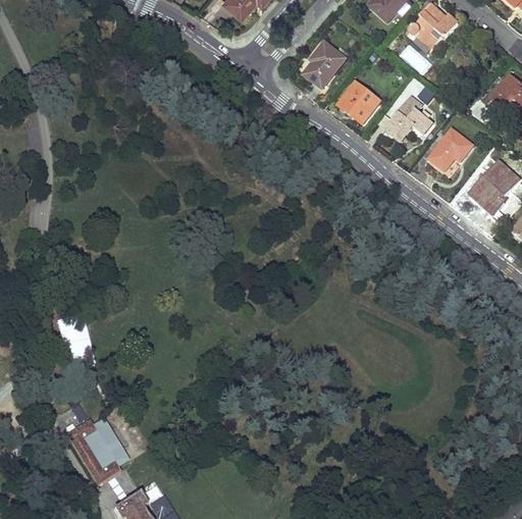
[(223,0),(232,7),(239,13),(251,0),(257,0),(258,1),(259,0),(223,0)]
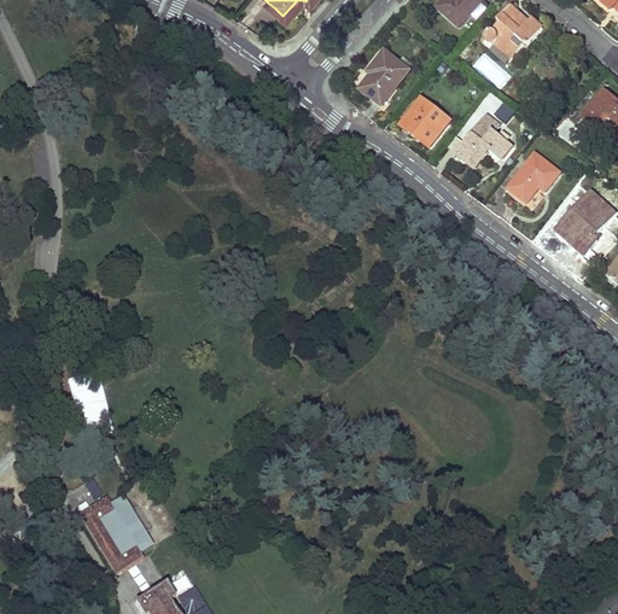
[(442,0),(437,6),(458,25),(470,12),(479,3),(482,0),(442,0)]
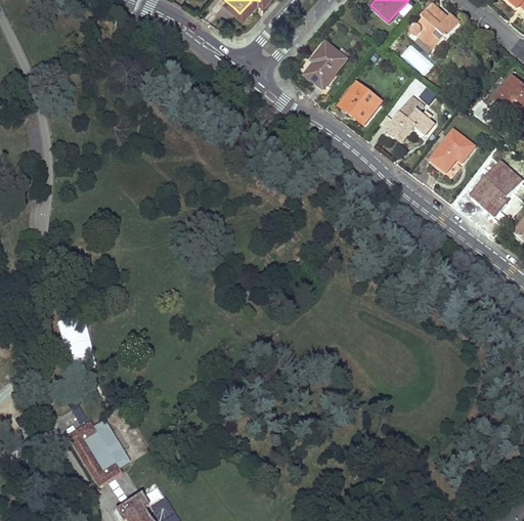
[(508,0),(509,1),(517,8),(520,5),(523,7),(523,0),(508,0)]
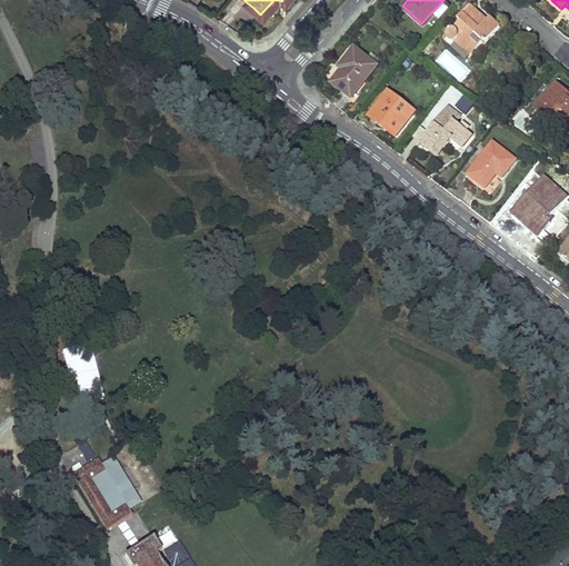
[(441,2),(432,11),(438,16),(446,7),(441,2)]
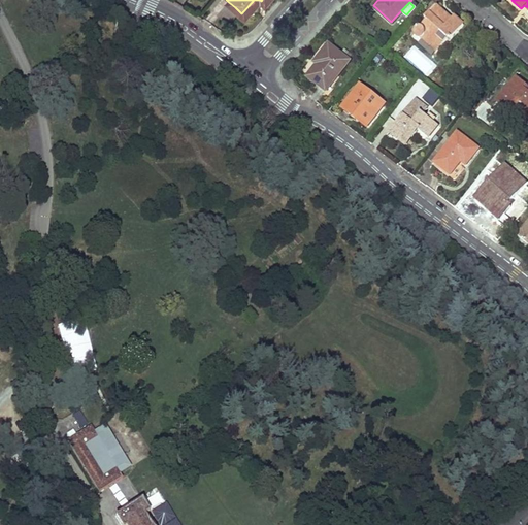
[(450,37),(463,23),(458,18),(454,14),(451,17),(435,4),(424,15),(427,18),(421,25),(418,25),(416,25),(414,27),(413,29),(413,30),(413,31),(414,34),(415,35),(417,36),(419,37),(421,36),(422,35),(430,41),(432,38),(439,44),(448,36),(450,37)]
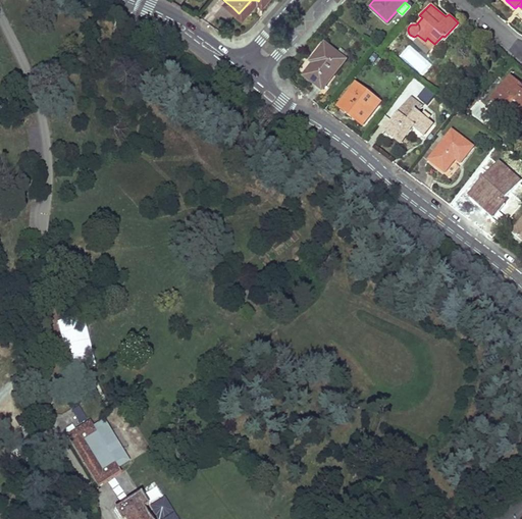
[(416,36),(430,49),(434,44),(427,38),(425,41),(417,35),(416,36)]
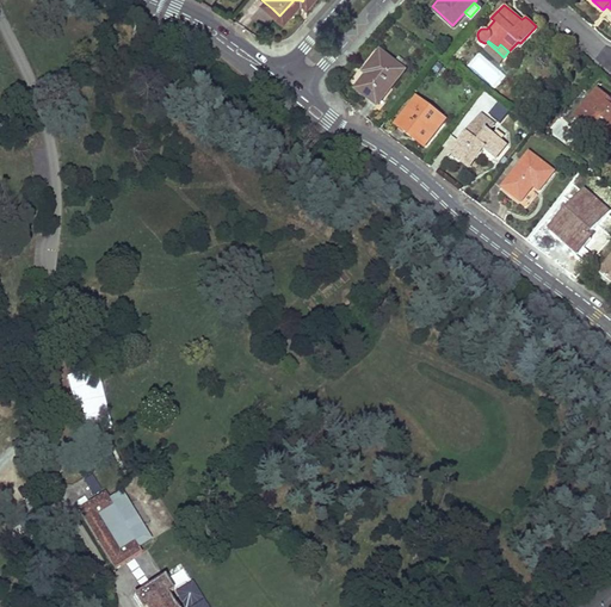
[(368,97),(376,104),(403,69),(380,50),(363,70),(366,74),(356,87),(368,97)]
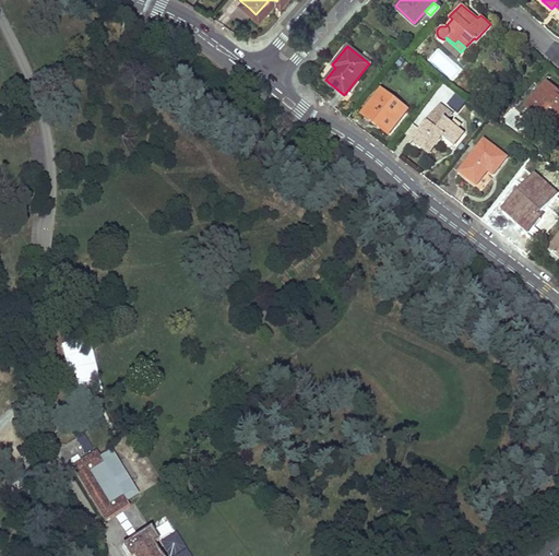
[(547,81),(544,84),(552,92),(556,89),(547,81)]
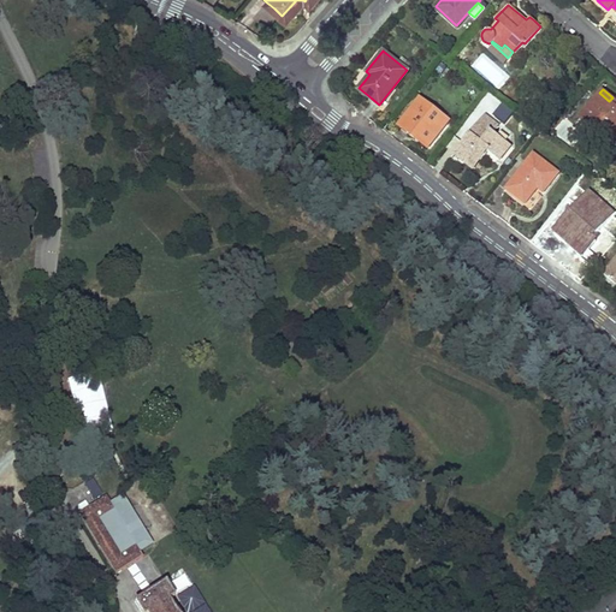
[(489,91),(480,101),(505,119),(513,108),(489,91)]
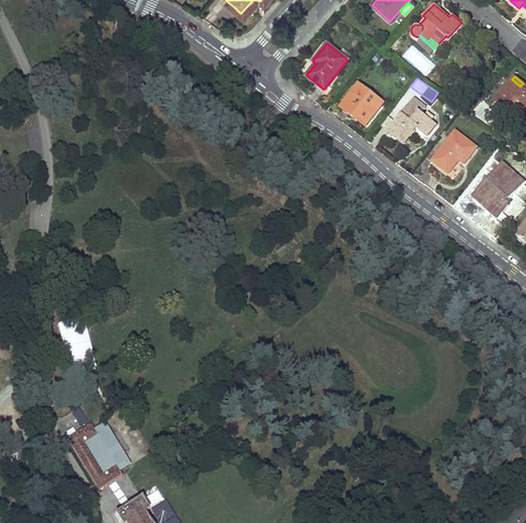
[(512,79),(494,98),(519,120),(525,112),(525,85),(523,83),(520,86),(512,79)]
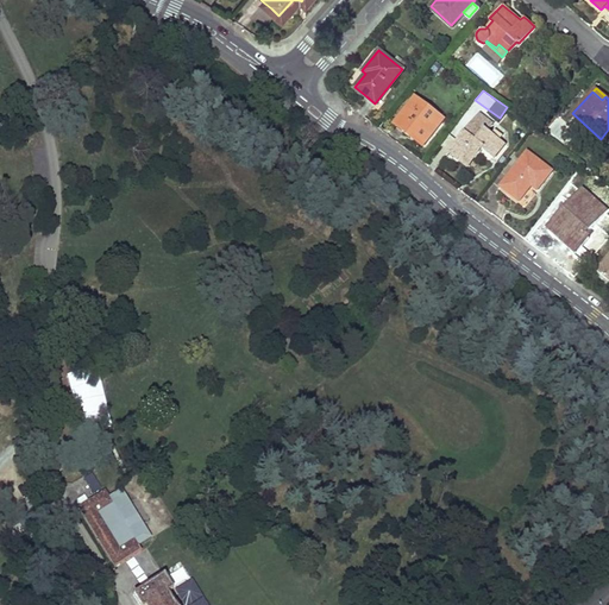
[(415,95),(394,123),(410,134),(413,131),(425,140),(443,117),(415,95)]
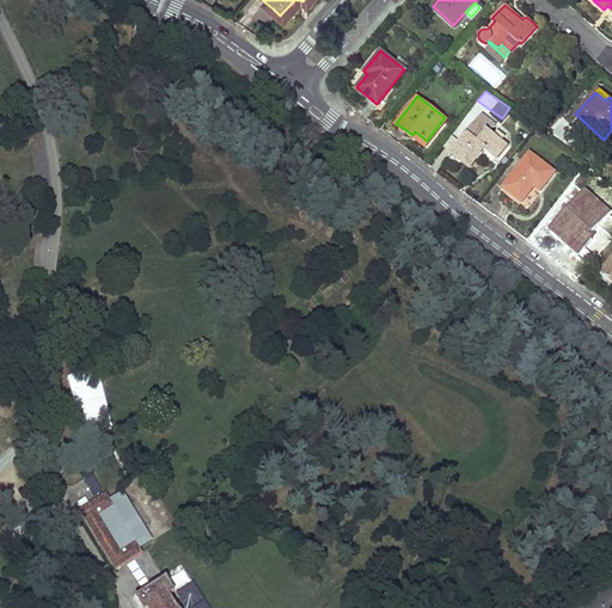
[(479,112),(451,151),(463,159),(470,165),(483,149),(495,157),(506,142),(488,128),(494,123),(479,112)]
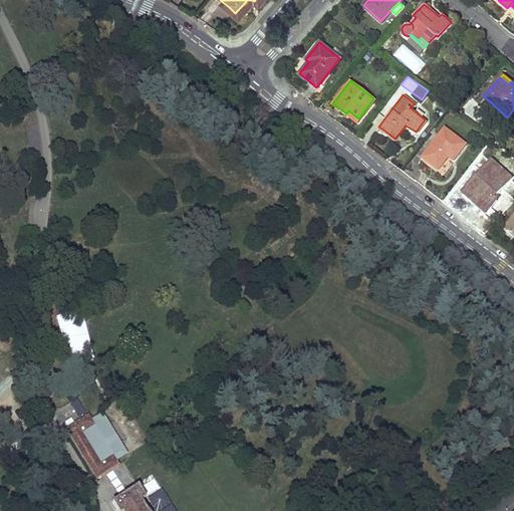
[(348,110),(346,113),(355,121),(358,118),(348,110)]
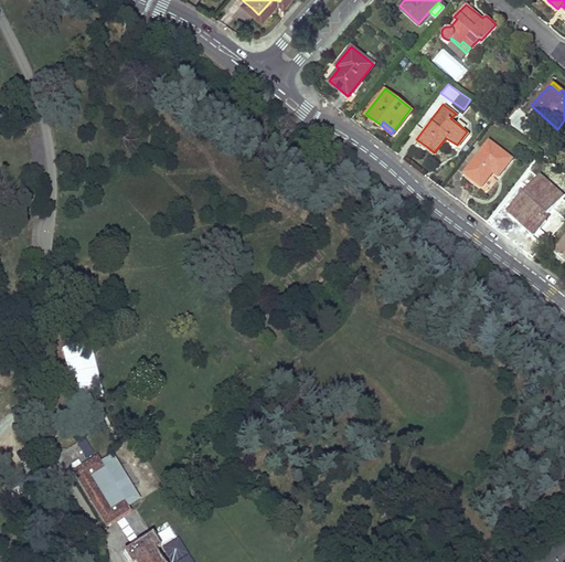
[(511,156),(489,139),(465,172),(476,180),(480,184),(492,170),(498,175),(511,156)]
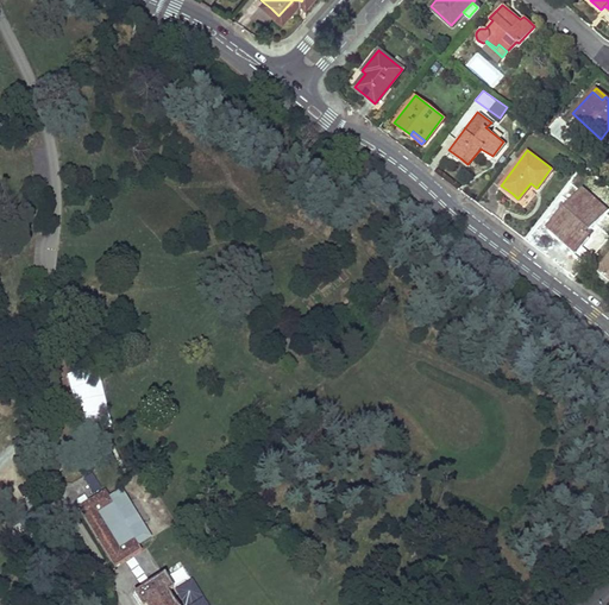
[(606,207),(583,187),(546,227),(558,237),(560,234),(576,249),(588,235),(583,232),(589,226),(606,207)]
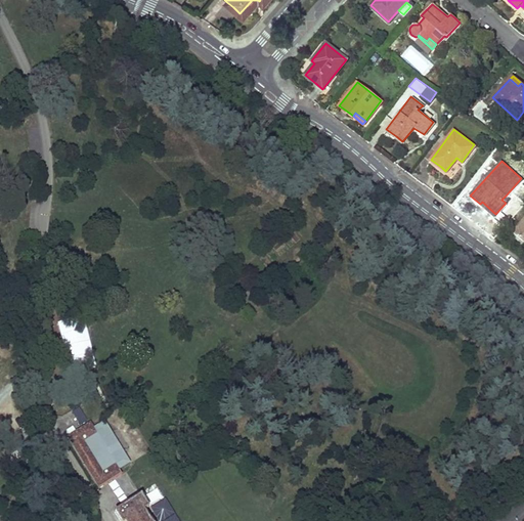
[(482,202),(480,204),(485,209),(493,216),(495,214),(482,202)]
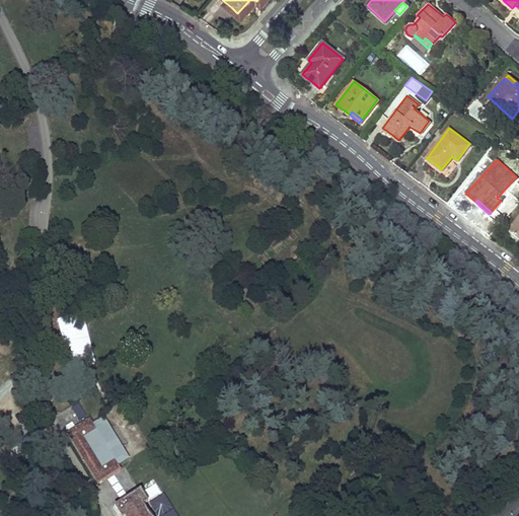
[(518,215),(508,229),(516,236),(518,238),(518,215)]
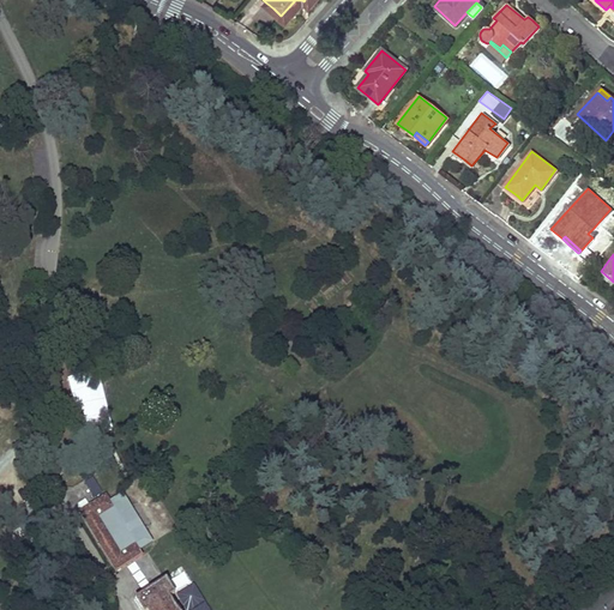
[(79,434),(110,428),(101,369),(70,374),(79,434)]
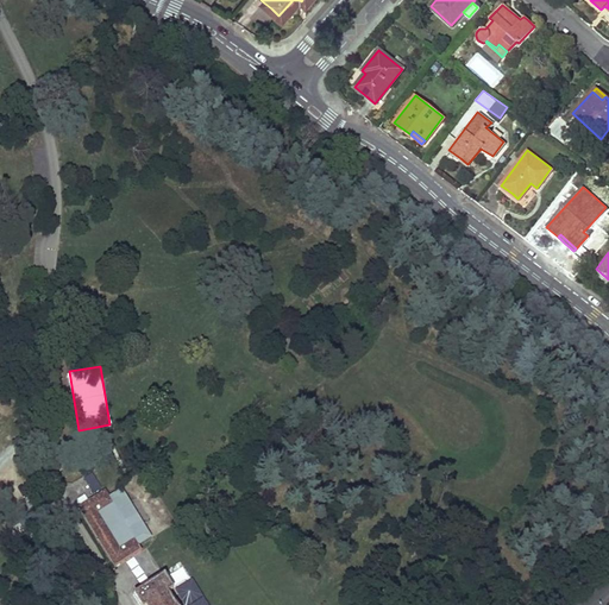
[(94,471),(85,474),(93,492),(101,487),(94,471)]
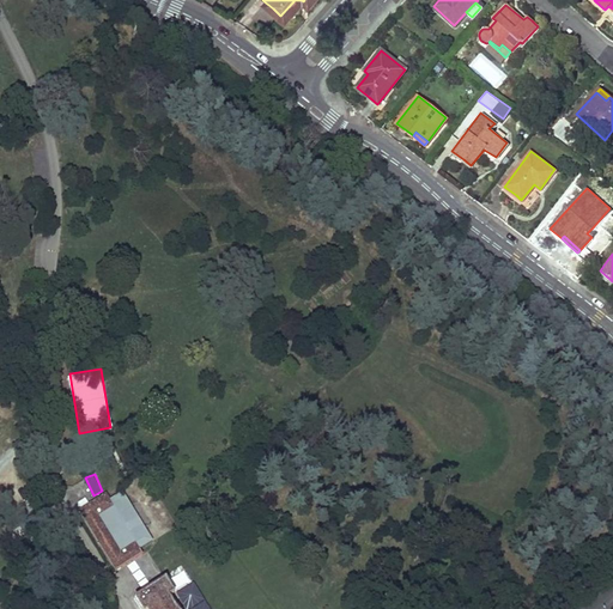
[(111,503),(104,492),(80,507),(117,567),(141,552),(135,540),(120,549),(98,512),(111,503)]
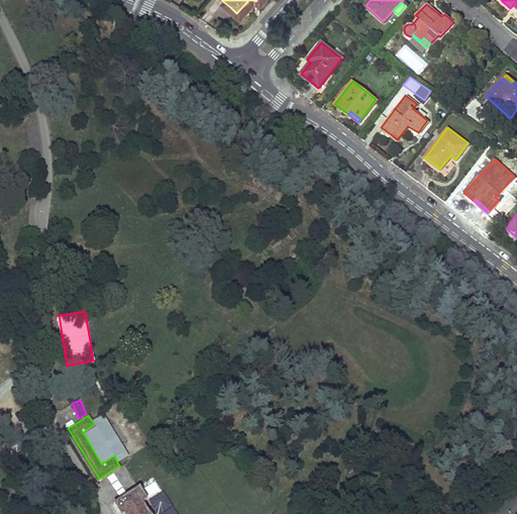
[(147,495),(159,490),(156,483),(144,488),(147,495)]
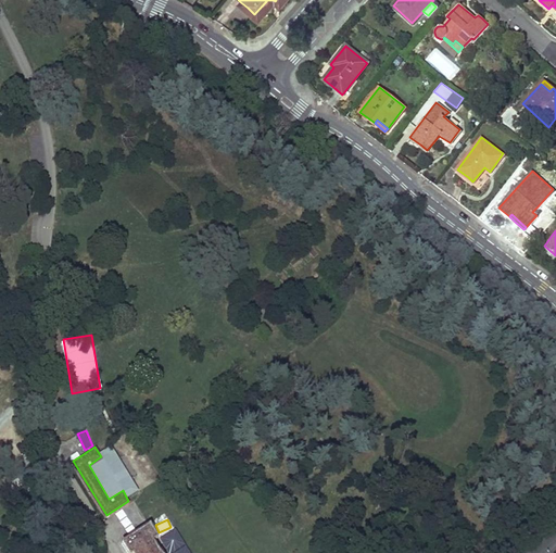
[(158,537),(149,524),(122,541),(129,552),(131,552),(134,552),(160,552),(152,540),(158,537)]
